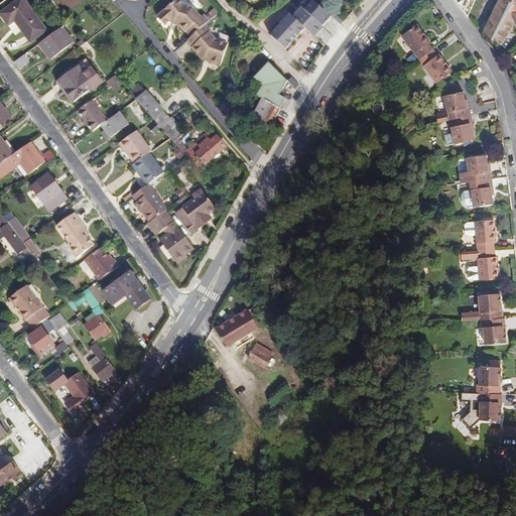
[(23,0),(18,0),(0,13),(0,14),(9,26),(15,21),(31,43),(47,31),(23,0)]
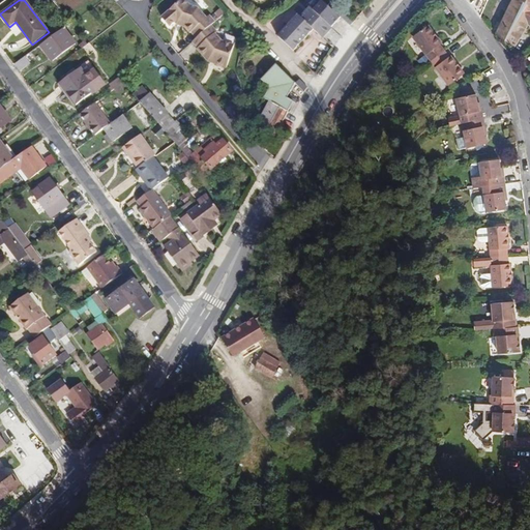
[(190,6),(185,0),(182,0),(163,18),(170,27),(176,22),(183,24),(190,33),(192,32),(197,38),(211,26),(215,23),(210,16),(207,19),(199,9),(190,6)]
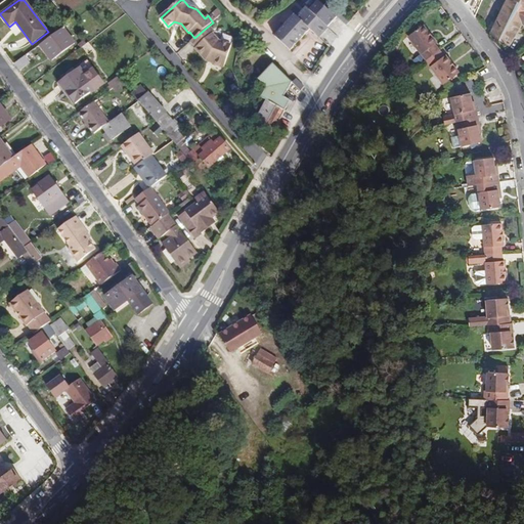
[(313,0),(306,8),(337,35),(346,25),(339,17),(338,18),(316,0),(313,0)]
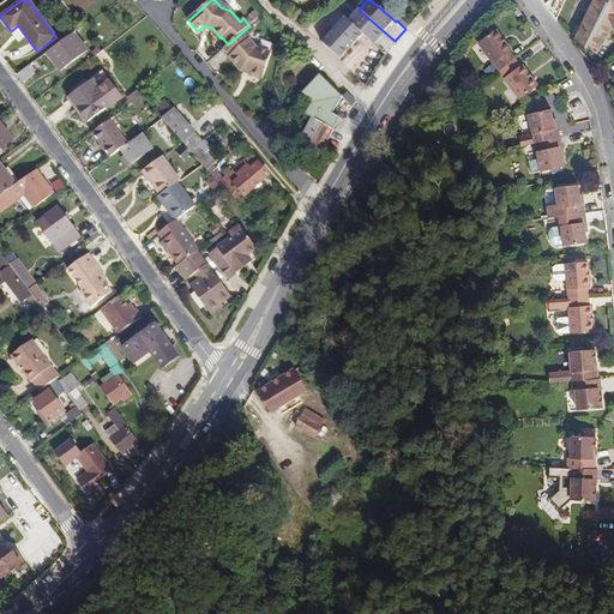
[(613,6),(603,0),(593,0),(573,40),(597,54),(612,29),(613,30),(613,6)]
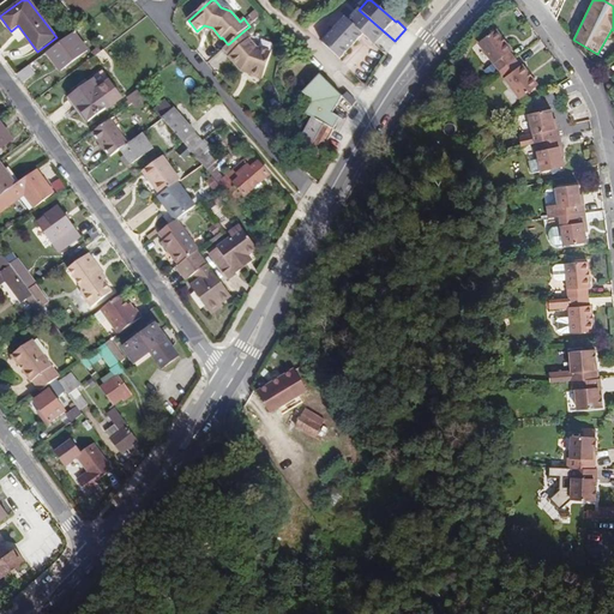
[(363,35),(385,55),(396,42),(395,41),(359,10),(349,20),(345,17),(321,42),(339,60),(363,35)]
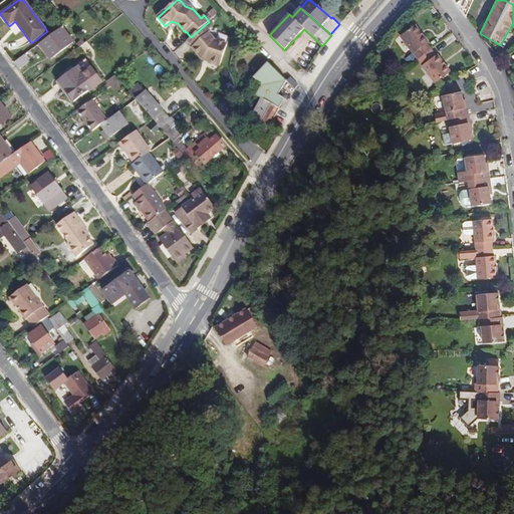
[(431,49),(427,43),(429,42),(416,24),(401,36),(414,53),(418,59),(431,49)]
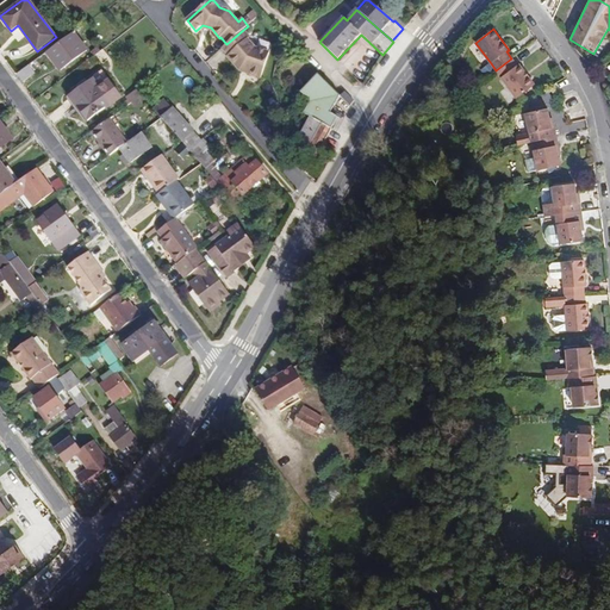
[(250,38),(243,30),(226,44),(223,48),(229,55),(228,56),(240,70),(242,69),(249,72),(248,74),(261,78),(269,53),(255,48),(248,39),(250,38)]
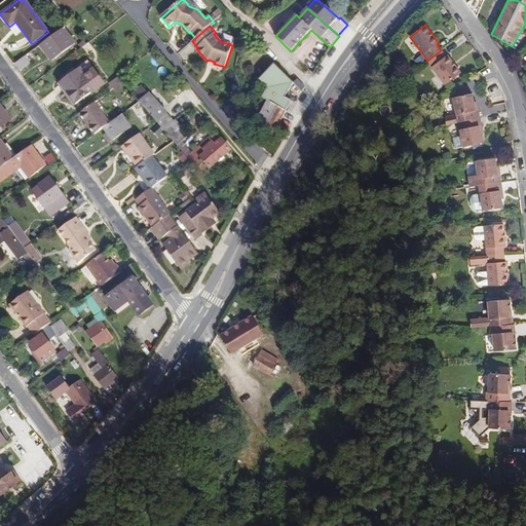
[(75,43),(64,28),(40,45),(51,61),(75,43)]
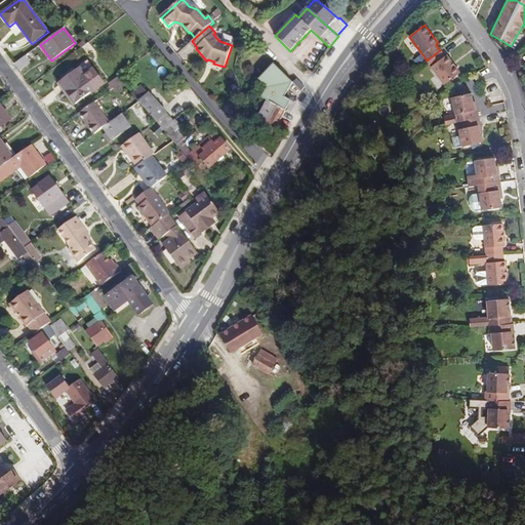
[(440,50),(427,61),(432,67),(431,67),(444,85),(460,74),(447,55),(445,56),(440,50)]
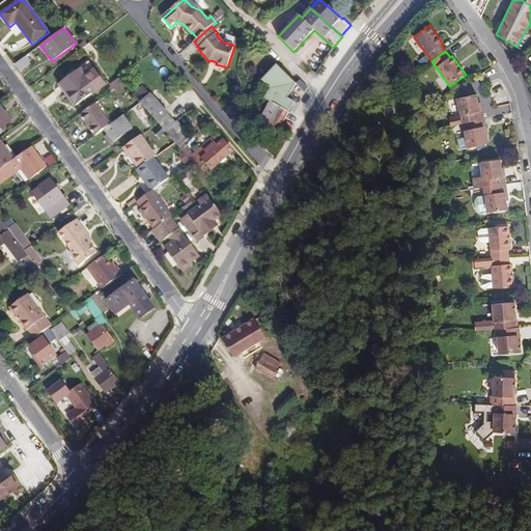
[(421,60),(424,65),(430,60),(427,55),(421,60)]
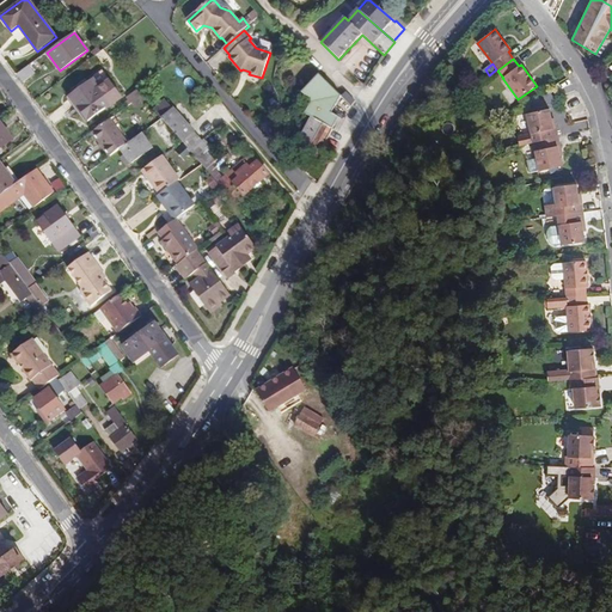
[(36,74),(29,65),(17,74),(23,83),(36,74)]
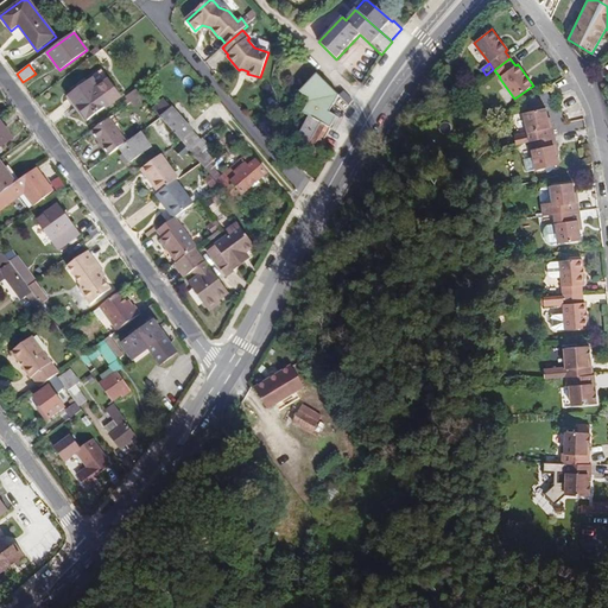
[(101,71),(69,95),(88,121),(120,97),(101,71)]
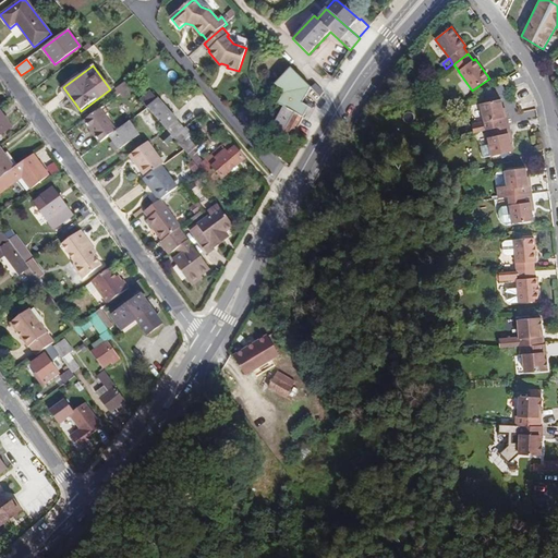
[(274,84),(286,95),(279,107),(284,109),(271,134),(286,142),(283,145),(288,147),(308,109),(303,104),(307,86),(289,69),(274,84)]
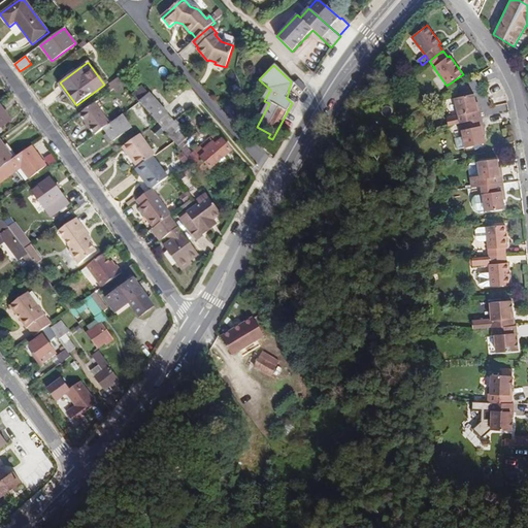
[(113,90),(123,83),(119,77),(109,85),(113,90)]
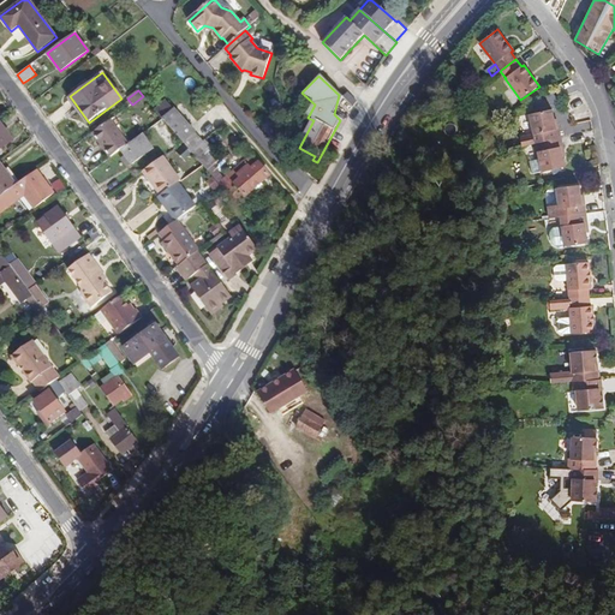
[(342,90),(339,95),(348,105),(352,99),(342,90)]
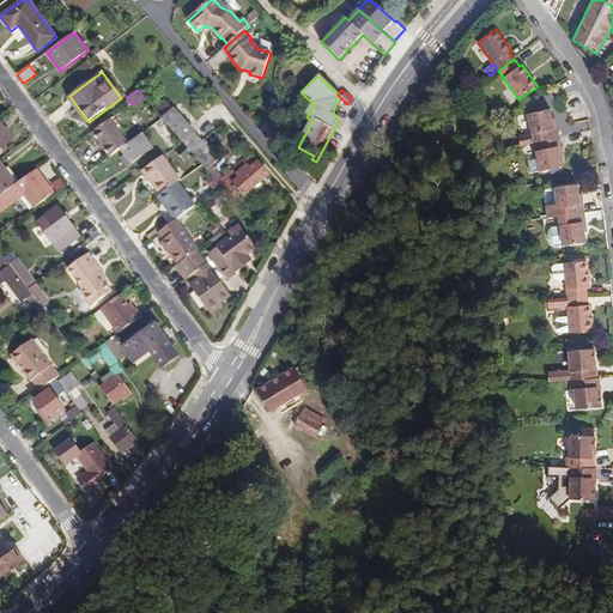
[(145,98),(143,96),(132,104),(133,107),(145,98)]
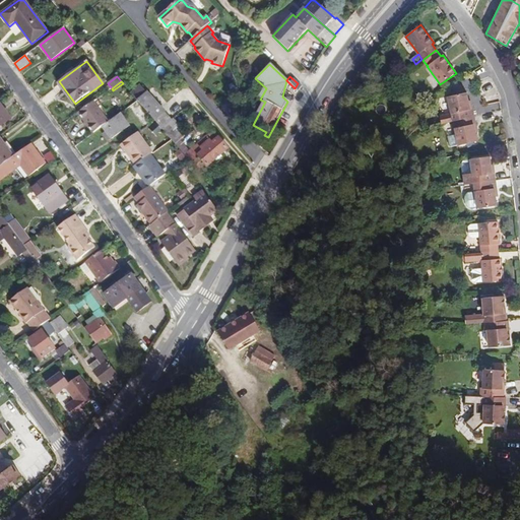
[(172,120),(140,83),(131,92),(138,101),(155,121),(163,128),(172,120)]
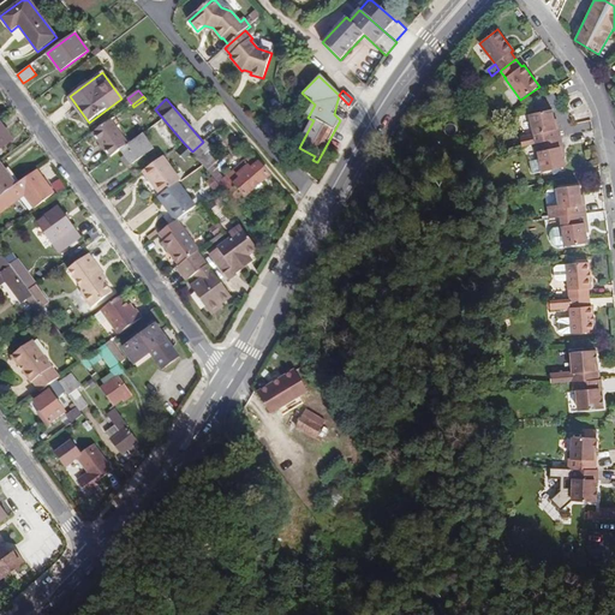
[(537,144),(561,138),(559,129),(556,130),(554,121),(551,109),(530,114),(535,135),(520,137),(523,147),(537,144)]
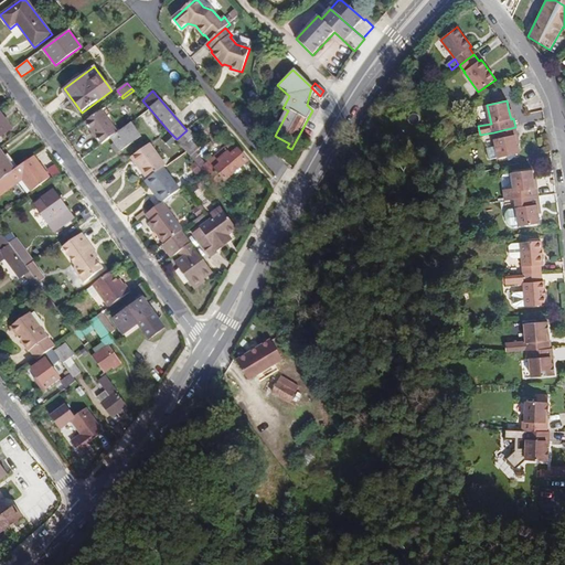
[(117,134),(100,110),(86,121),(103,145),(112,137),(117,134)]
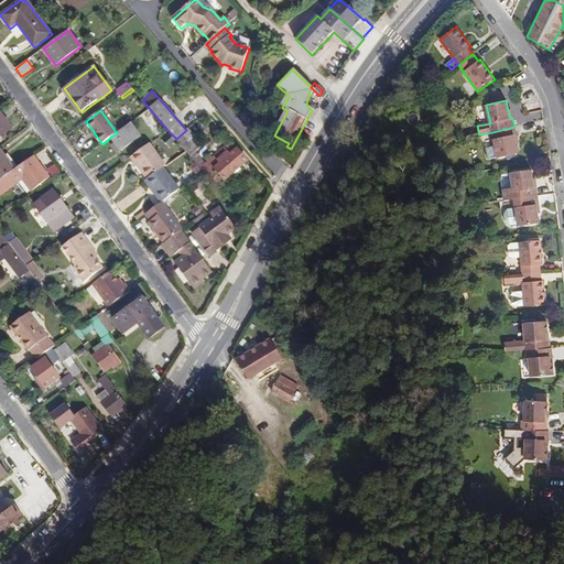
[(0,137),(11,129),(0,114),(0,137)]
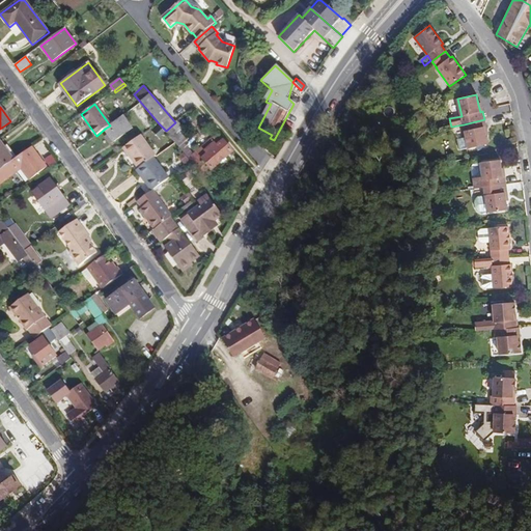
[(105,129),(114,141),(132,129),(122,116),(110,126),(105,129)]
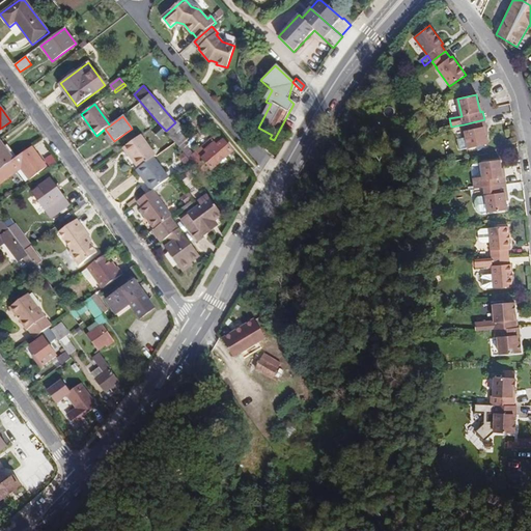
[(484,119),(464,124),(465,131),(469,148),(487,144),(485,134),(483,127),(485,126),(484,119)]
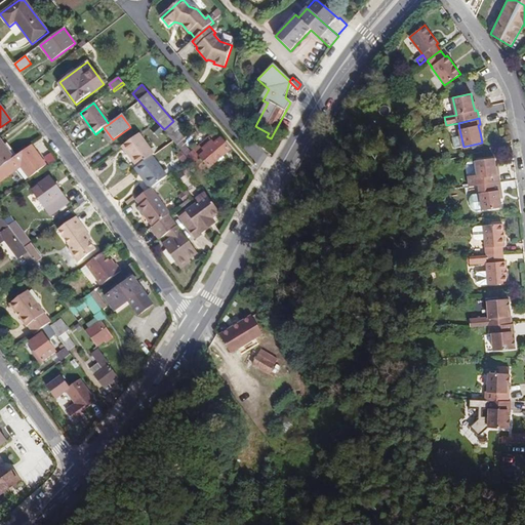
[(173,121),(164,129),(173,142),(177,146),(182,142),(189,135),(175,119),(173,121)]
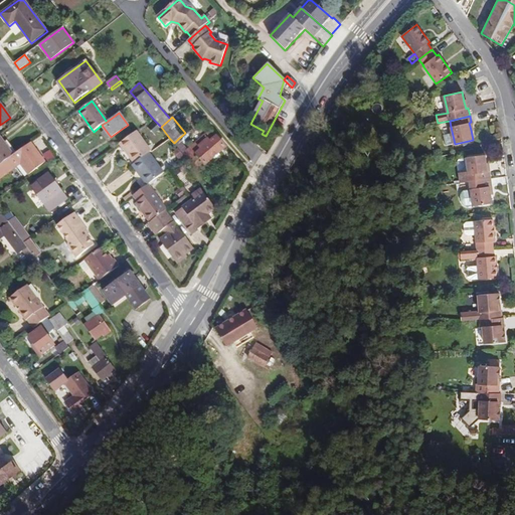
[(212,129),(183,153),(186,157),(196,169),(201,164),(203,166),(213,157),(219,152),(226,146),(212,129)]
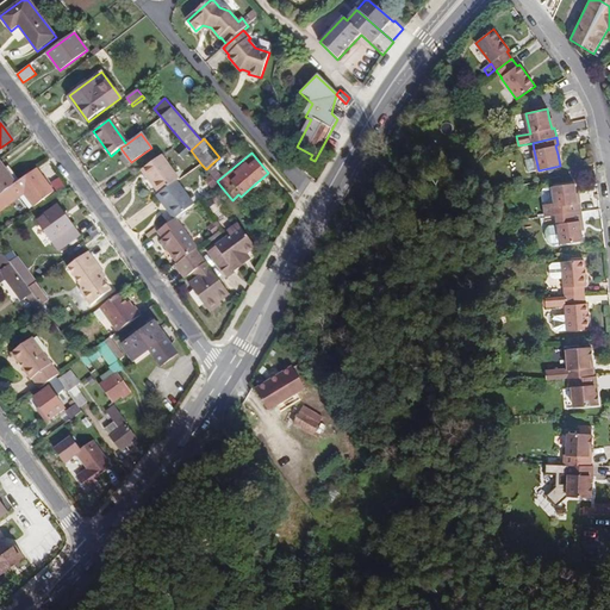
[(372,166),(378,169),(384,159),(378,155),(372,166)]
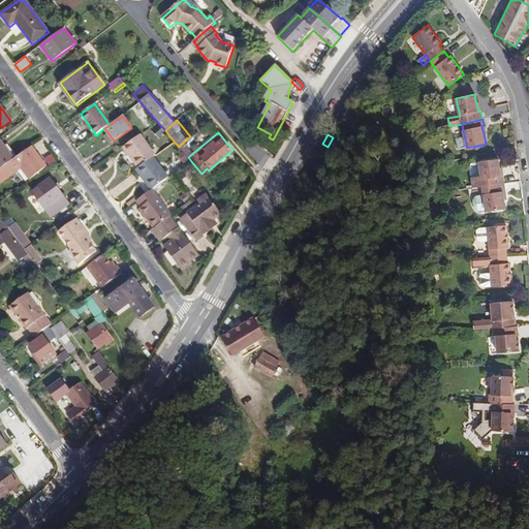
[(156,156),(141,135),(123,148),(138,168),(154,157),(156,156)]
